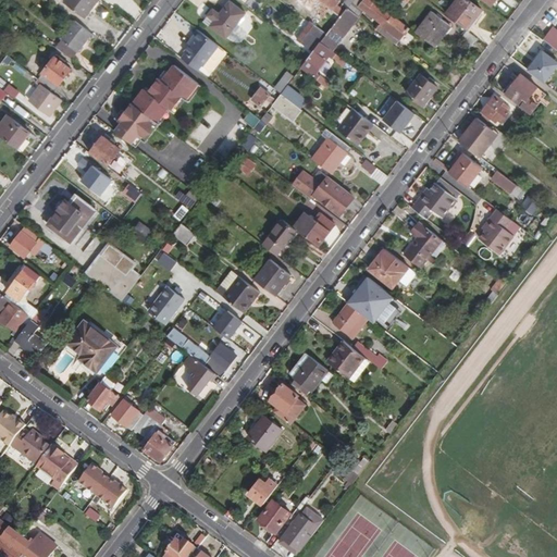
[(98,0),(66,0),(65,2),(85,17),(98,0)]
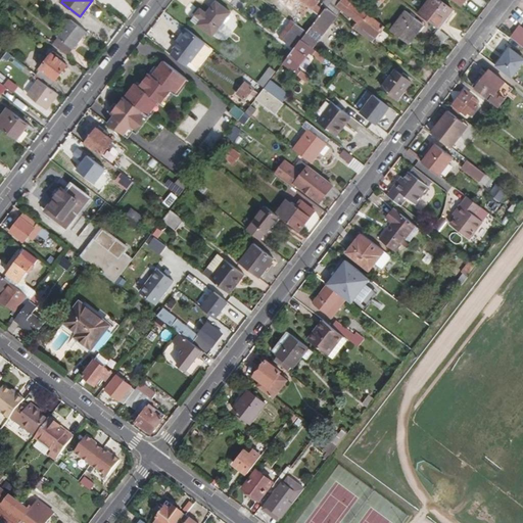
[(299,0),(278,0),(278,1),(292,11),(300,0),(299,0)]
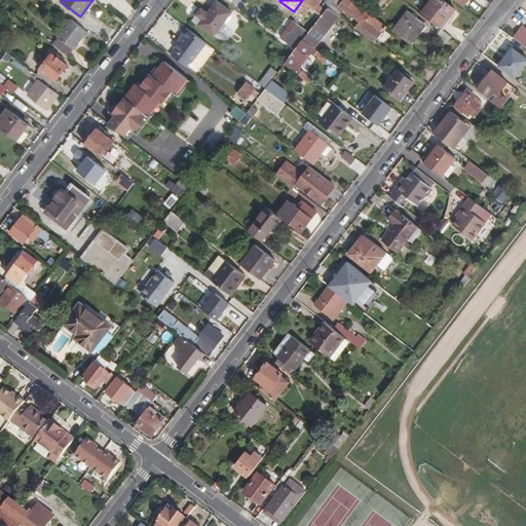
[(301,0),(302,0),(313,9),(323,15),(329,8),(334,0),(328,0),(322,8),(320,6),(322,3),(316,0),(301,0)]
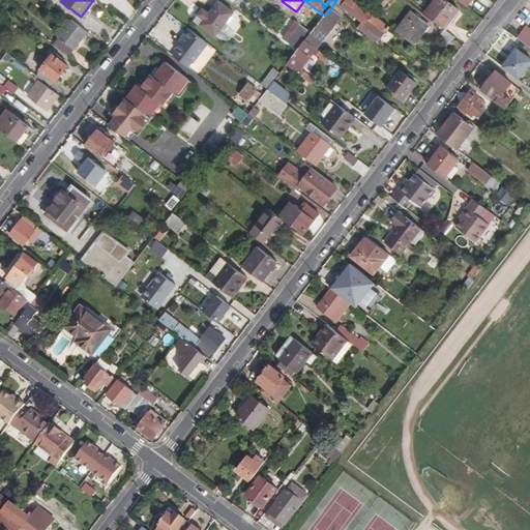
[(336,0),(331,8),(342,17),(348,9),(363,22),(358,28),(377,42),(390,27),(374,13),(372,15),(356,3),(357,1),(356,1),(355,0),(336,0)]
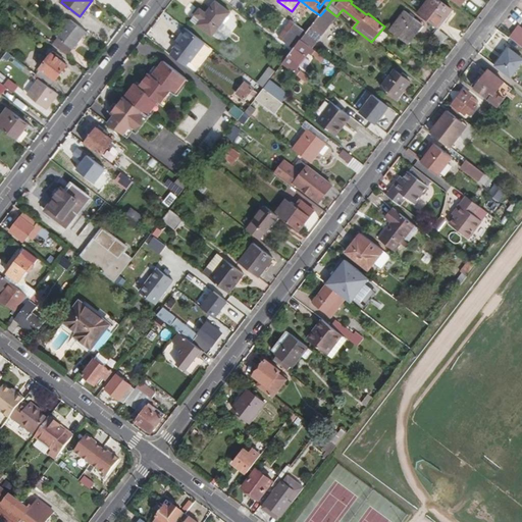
[(428,0),(419,14),(436,28),(452,9),(439,0),(428,0)]
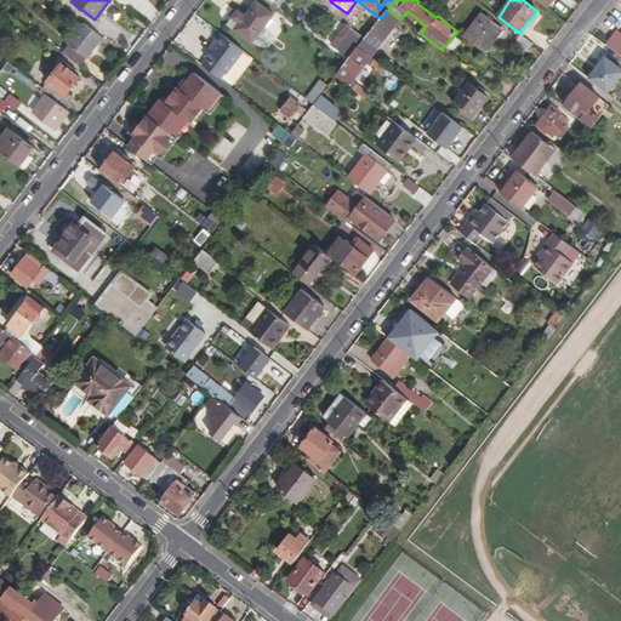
[(265,27),(274,15),(256,1),(246,16),(238,11),(229,23),(254,43),(261,32),(263,34),(267,29),(265,27)]
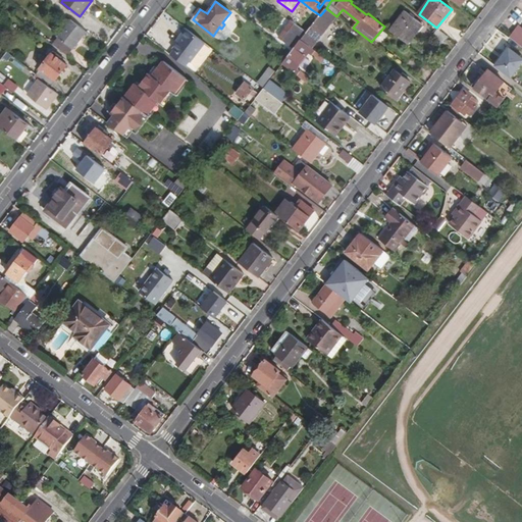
[(366,14),(368,13),(362,9),(352,1),(351,3),(366,14)]
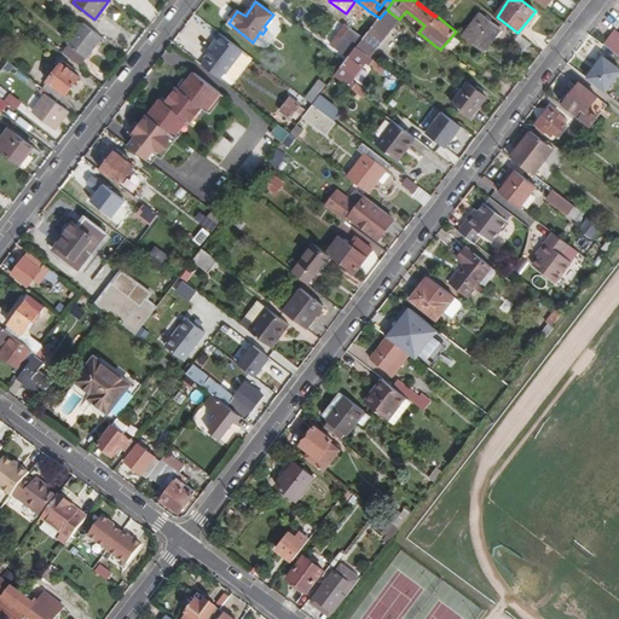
[(381,19),(359,47),(371,57),(399,19),(387,10),(380,18),(381,19)]
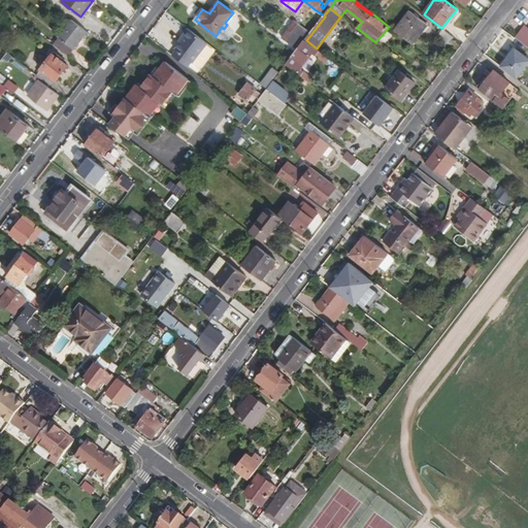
[(320,20),(324,15),(315,9),(311,13),(320,20)]
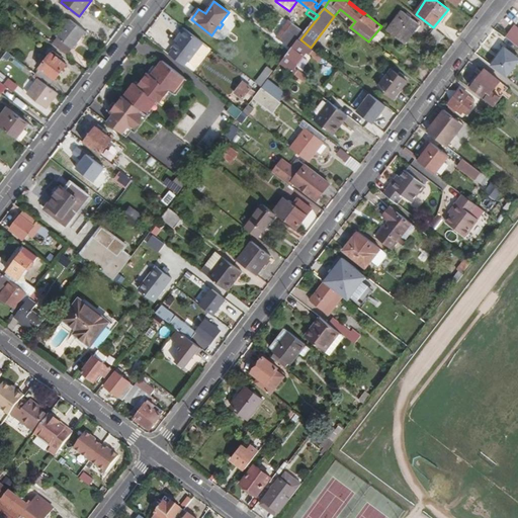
[(386,30),(404,44),(418,23),(403,11),(386,30)]
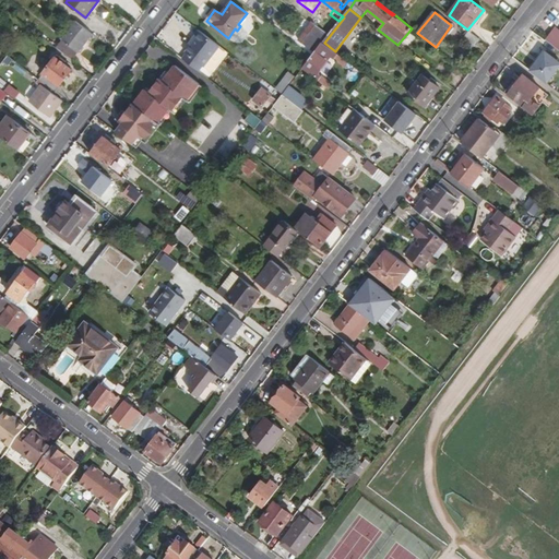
[(58,49),(71,59),(92,33),(76,22),(61,42),(62,43),(58,49)]
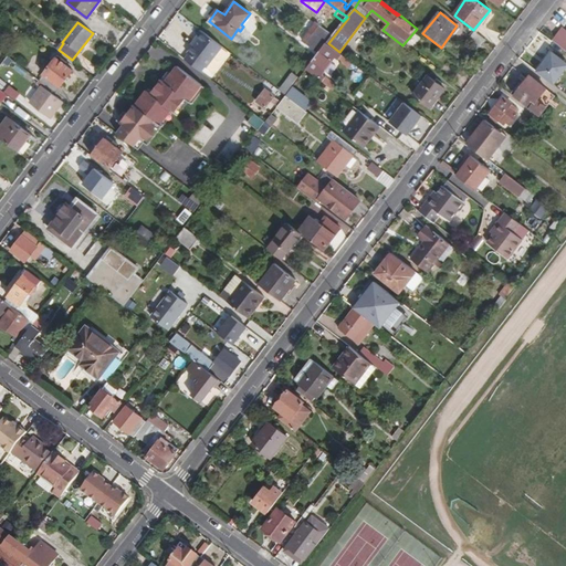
[(331,33),(317,22),(303,41),(317,51),(331,33)]
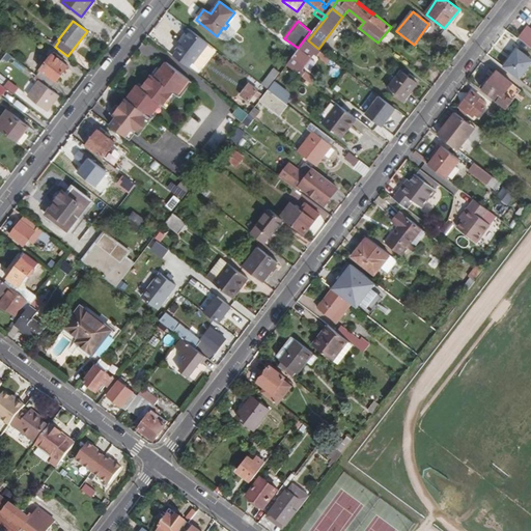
[(518,37),(530,48),(530,28),(527,26),(518,37)]
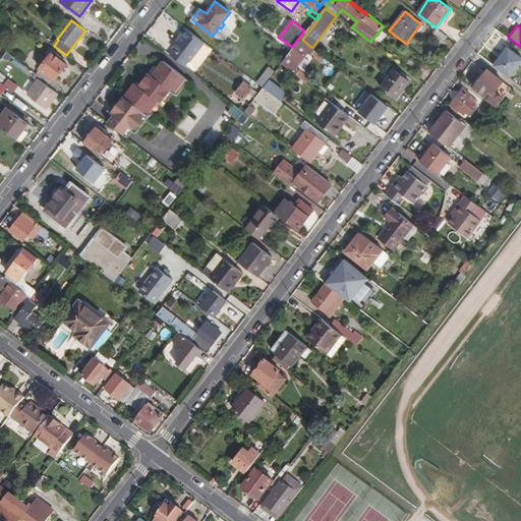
[(205,43),(186,29),(180,37),(181,38),(178,43),(173,49),(174,49),(189,61),(190,61),(205,43)]
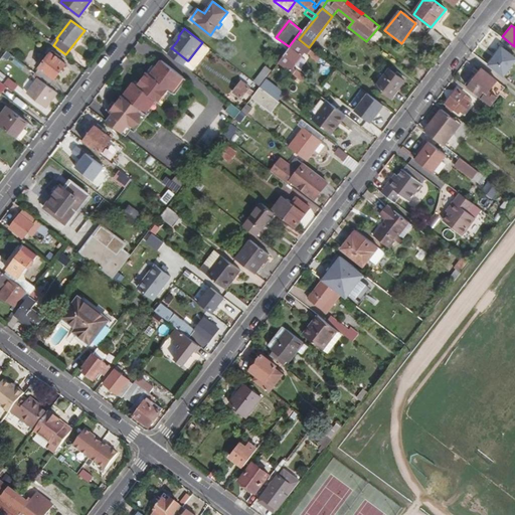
[(439,42),(443,36),(432,28),(427,33),(439,42)]
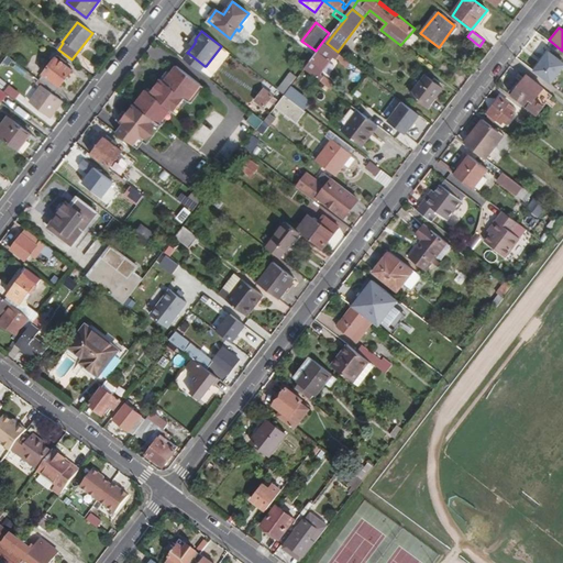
[(326,42),(315,56),(306,68),(331,88),(334,85),(324,77),(320,75),(335,55),(339,58),(348,66),(351,62),(338,52),(327,43),(326,42)]
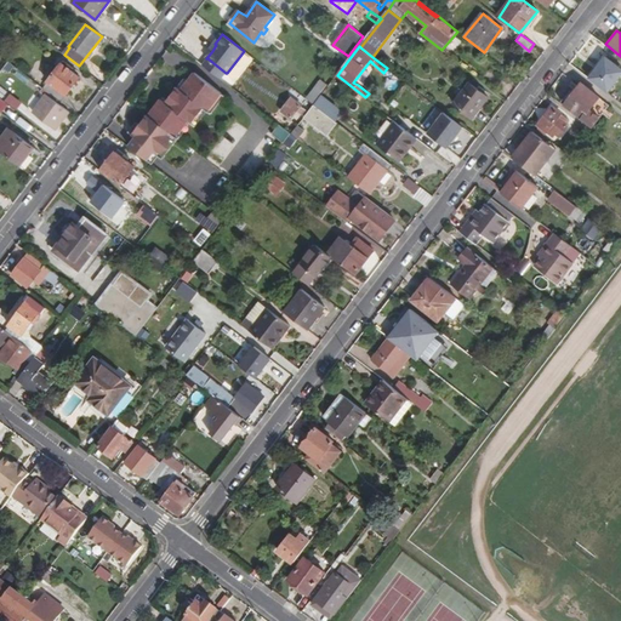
[(590,79),(608,93),(620,75),(620,68),(607,57),(590,79)]
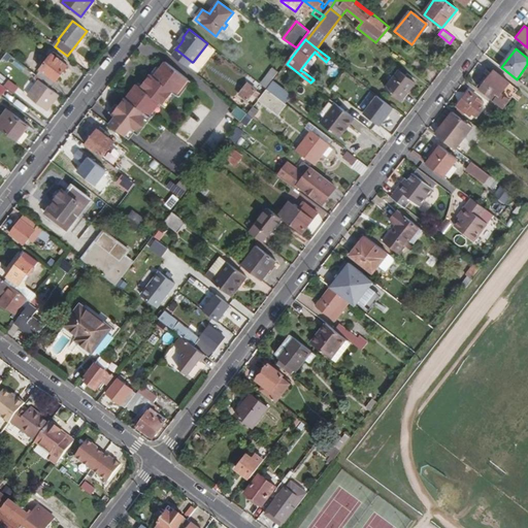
[(176,50),(172,56),(188,67),(192,62),(176,50)]
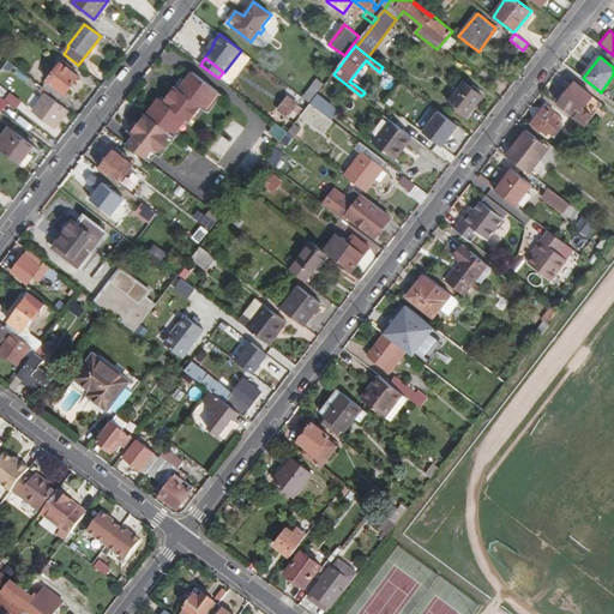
[(43,88),(60,101),(80,76),(71,70),(73,66),(65,60),(43,88)]
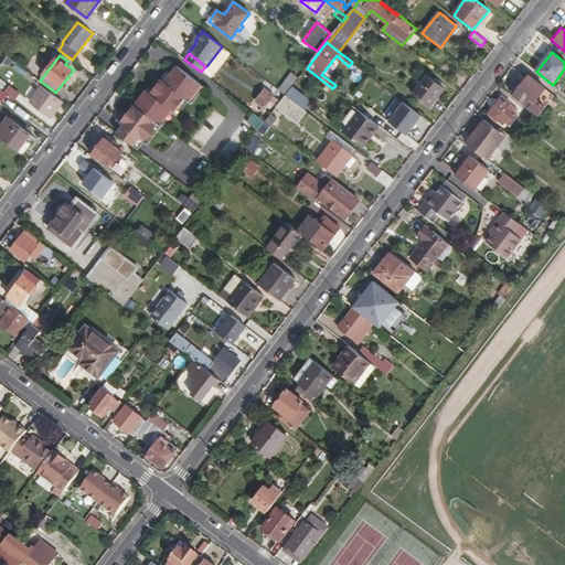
[(321,75),(326,77),(340,59),(337,55),(321,75)]
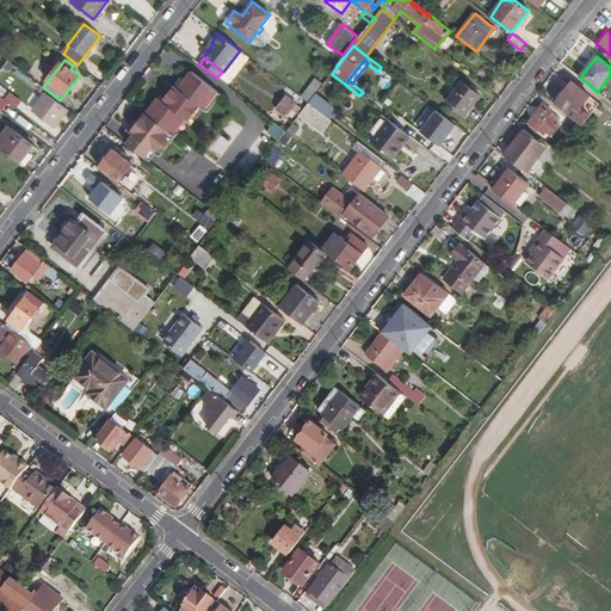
[(204,110),(218,92),(191,72),(185,80),(181,76),(164,99),(160,96),(146,113),(150,116),(174,135),(186,119),(190,122),(202,107),(204,110)]
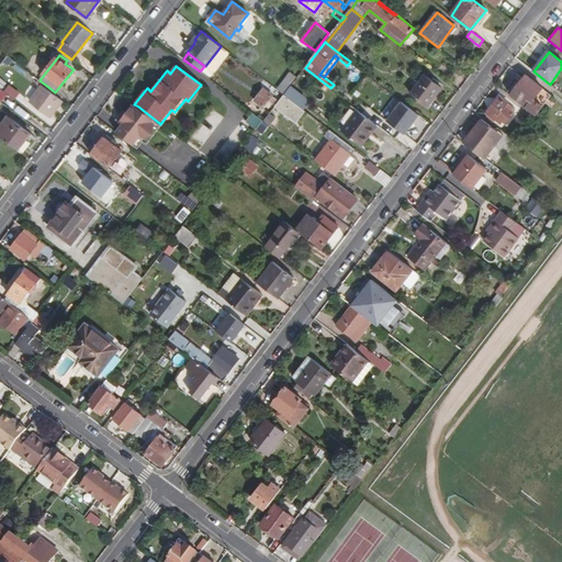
[(291,86),(298,78),(291,72),(284,80),(291,86)]
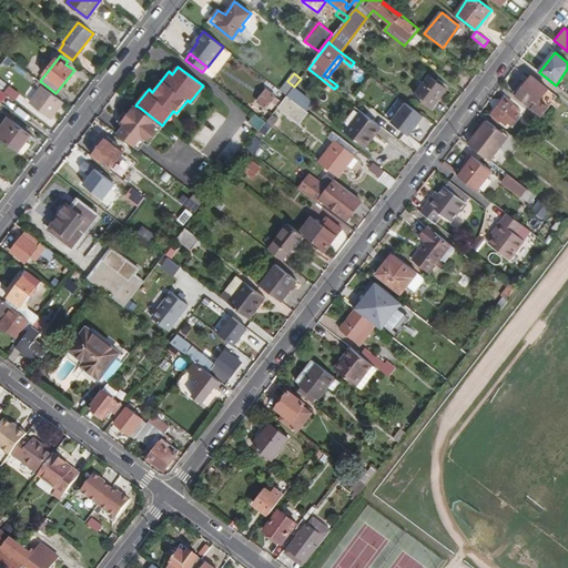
[(397,88),(404,80),(395,73),(389,81),(397,88)]
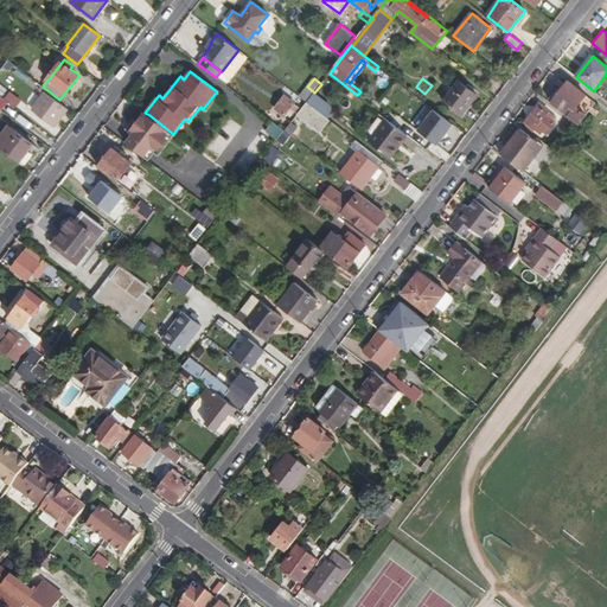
[(462,115),(478,95),(460,82),(443,102),(462,115)]
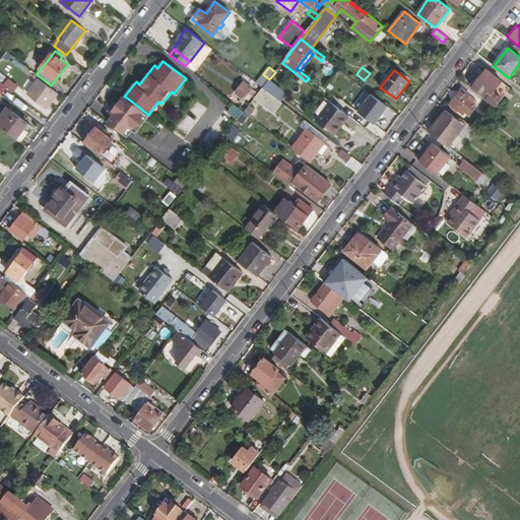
[(486,70),(472,89),(496,107),(502,99),(494,91),(502,81),(486,70)]
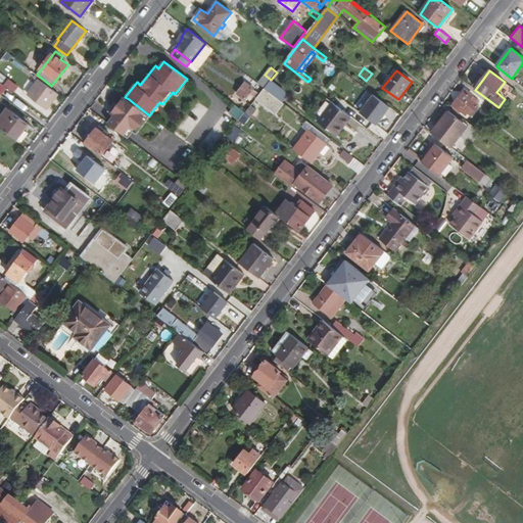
[(265,75),(258,84),(265,88),(271,80),(265,75)]
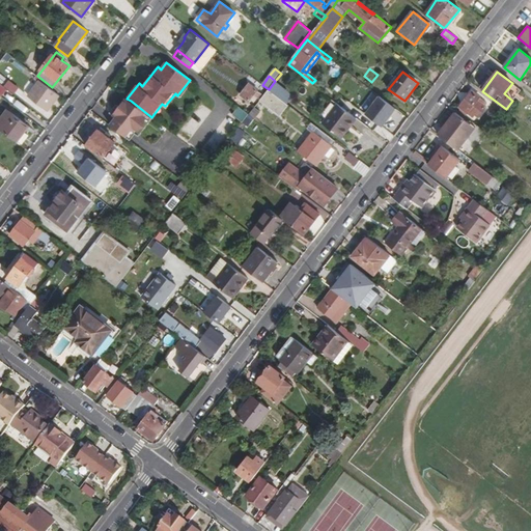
[(190,80),(177,95),(179,98),(192,82),(190,80)]
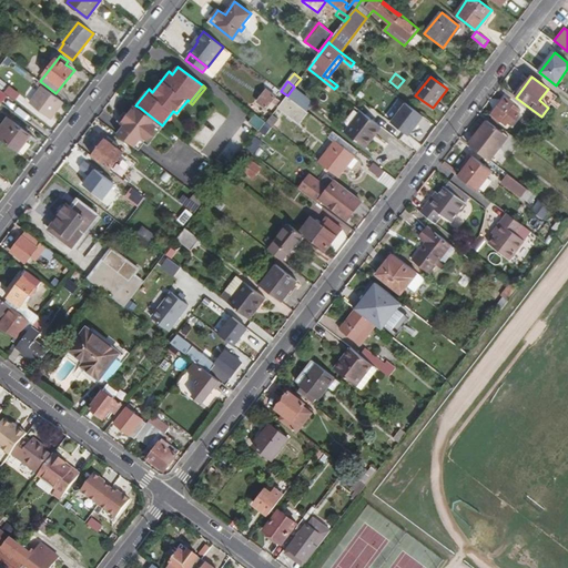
[(4,93),(16,99),(20,92),(9,87),(4,93)]
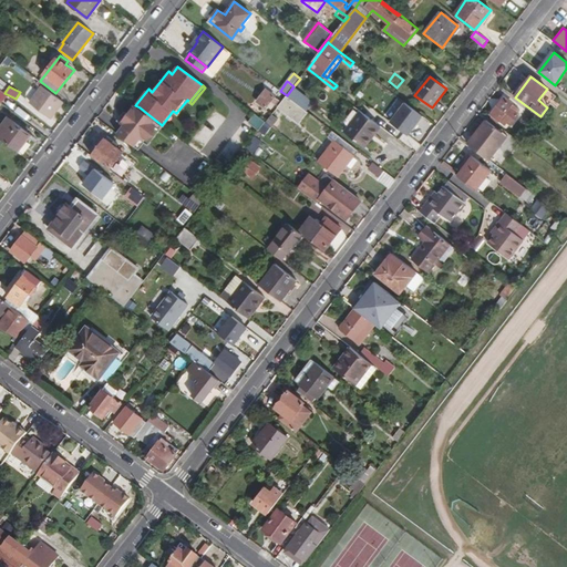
[(50,119),(63,102),(43,86),(31,103),(50,119)]
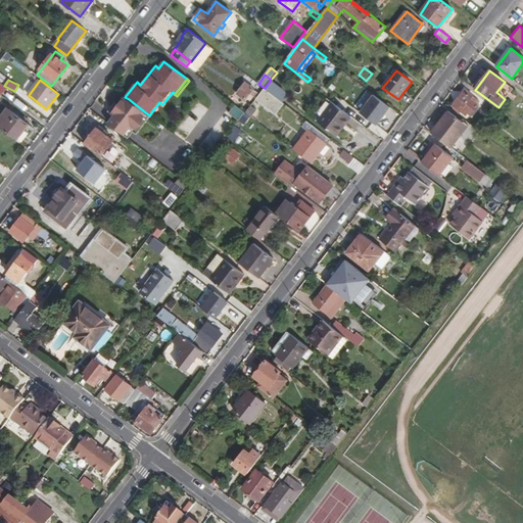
[(289,94),(271,80),(265,88),(283,102),(289,94)]
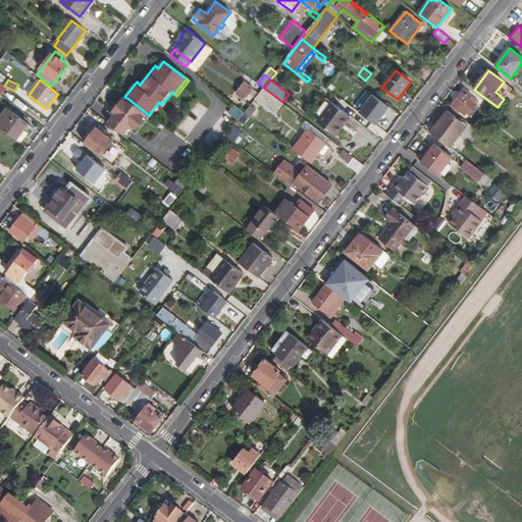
[(252,99),(257,93),(245,84),(237,94),(245,100),(248,96),(252,99)]
